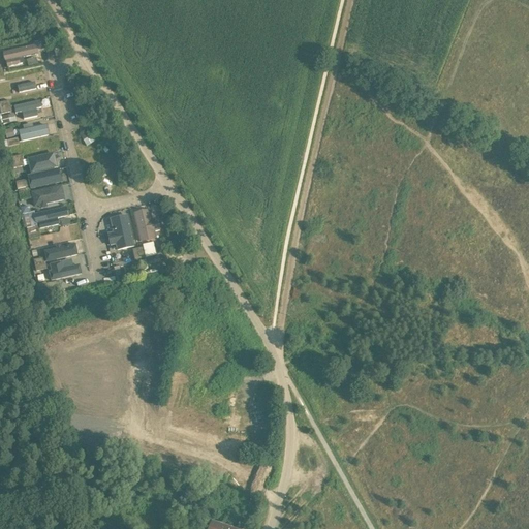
[(36,44),(3,53),(7,68),(24,64),(23,58),(38,55),(36,44)]
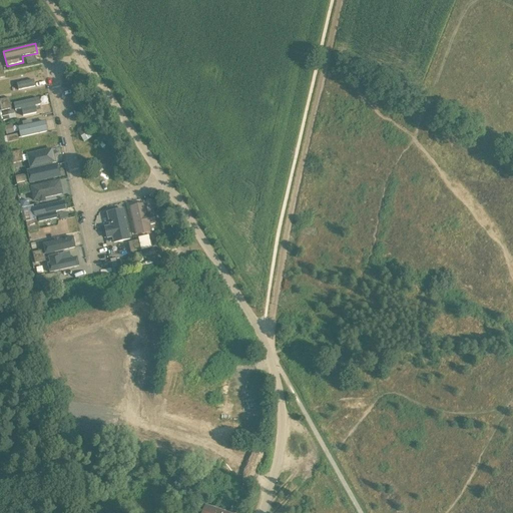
[(33,71),(18,74),(19,81),(34,78),(33,71)]
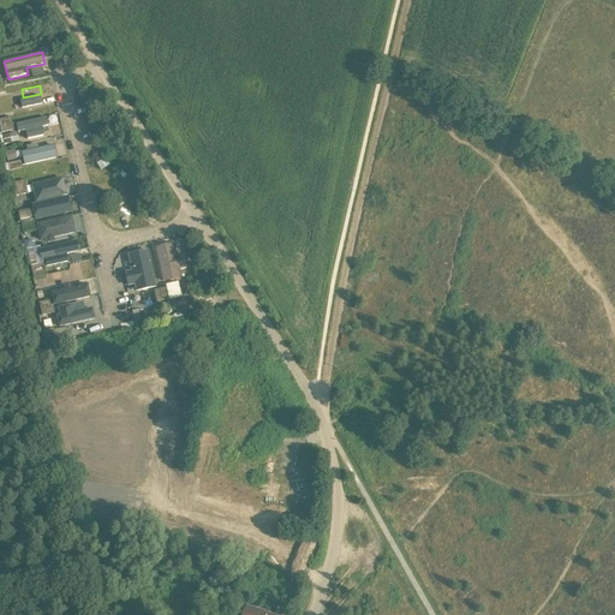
[(47,118),(17,124),(18,132),(25,131),(28,139),(45,136),(42,126),(48,125),(47,118)]
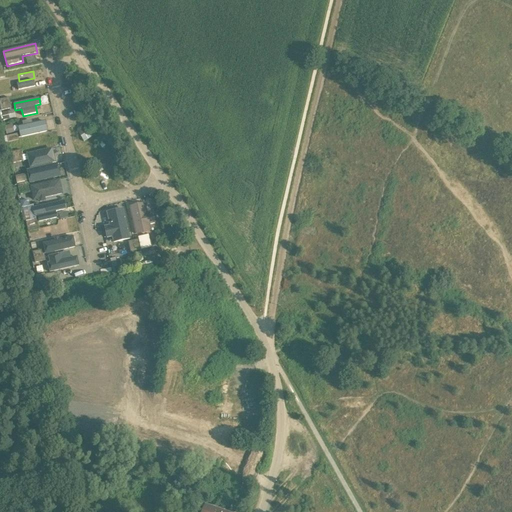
[(14,110),(1,113),(3,121),(16,118),(14,110)]
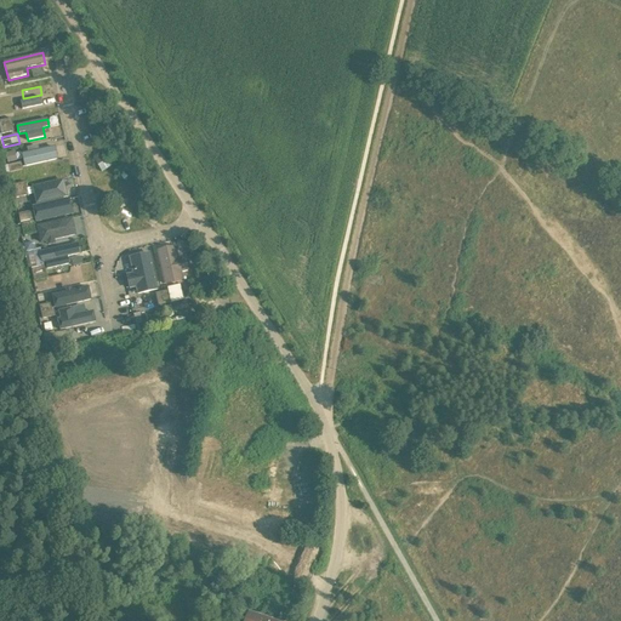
[(28,152),(22,153),(24,166),(58,159),(56,147),(40,151),(39,146),(27,148),(28,152)]
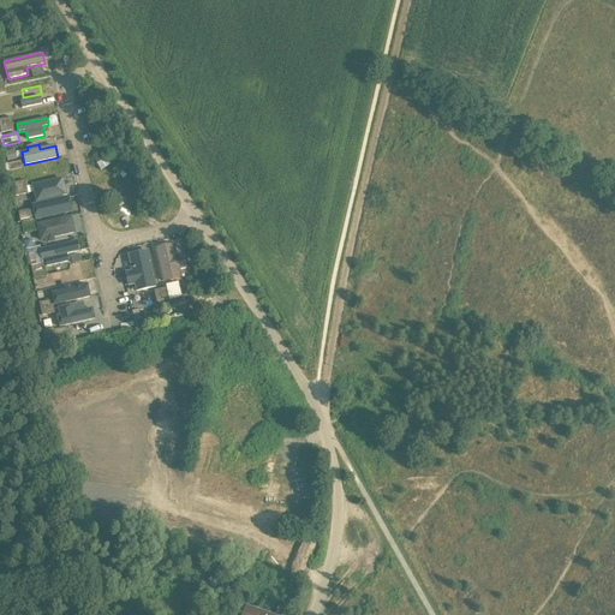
[(15,150),(5,153),(7,161),(17,159),(15,150)]
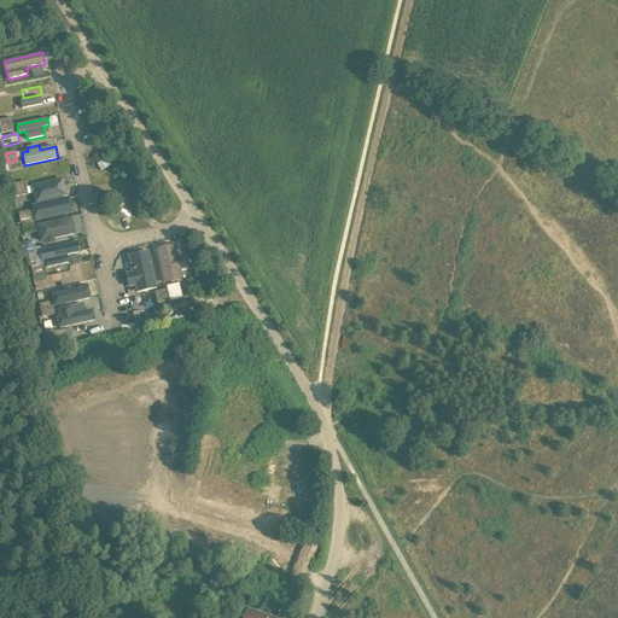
[(103,151),(92,157),(100,172),(101,172),(110,165),(103,151)]
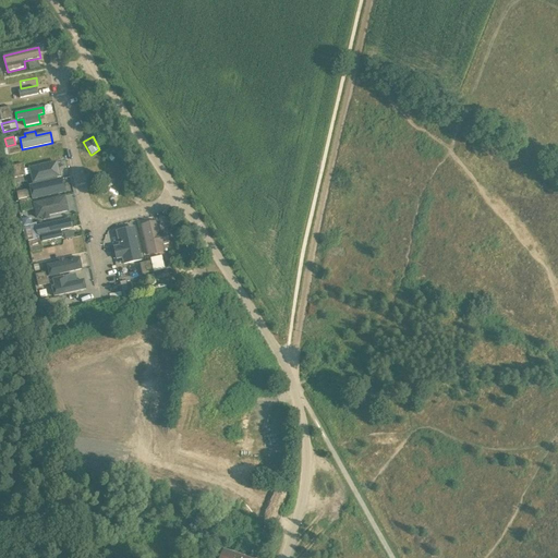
[(19,146),(4,149),(5,156),(9,155),(9,156),(16,154),(17,154),(21,153),(19,146)]
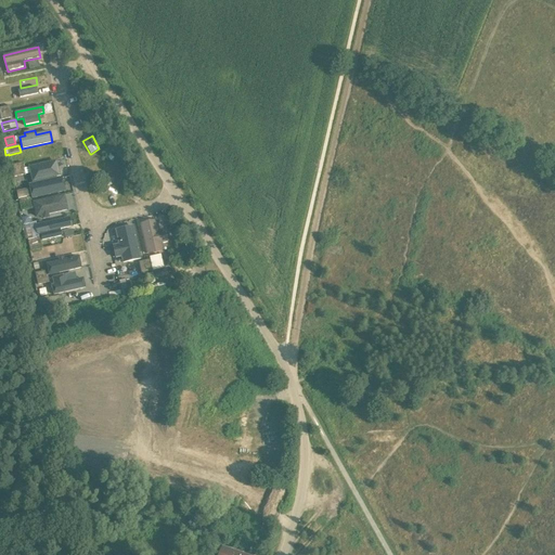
[(50,151),(35,154),(36,160),(51,157),(50,151)]
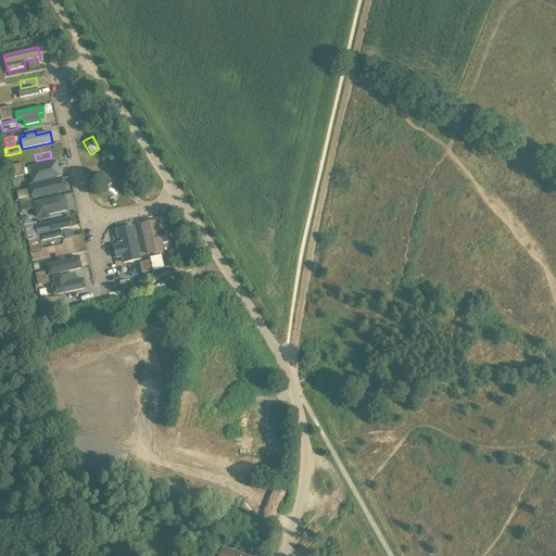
[(57,161),(29,167),(33,182),(61,177),(57,161)]
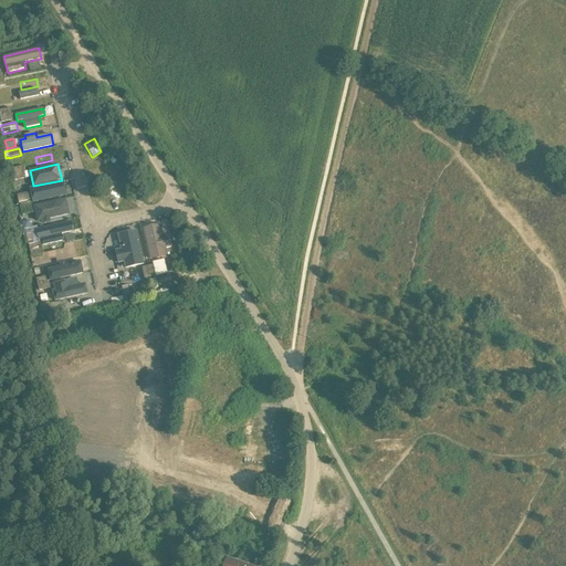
[(23,166),(11,169),(12,175),(19,174),(24,173),(23,166)]
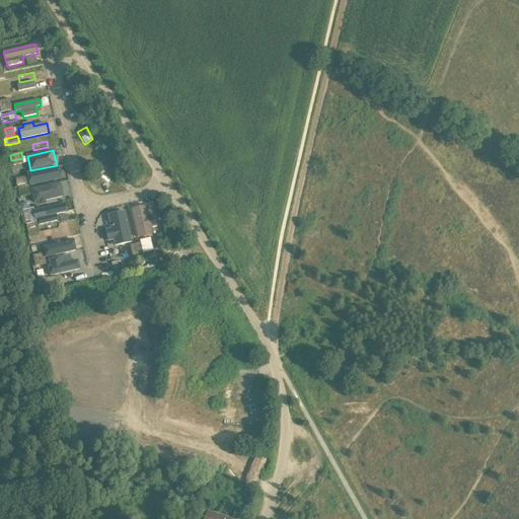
[(30,187),(62,179),(59,165),(27,172),(30,187)]
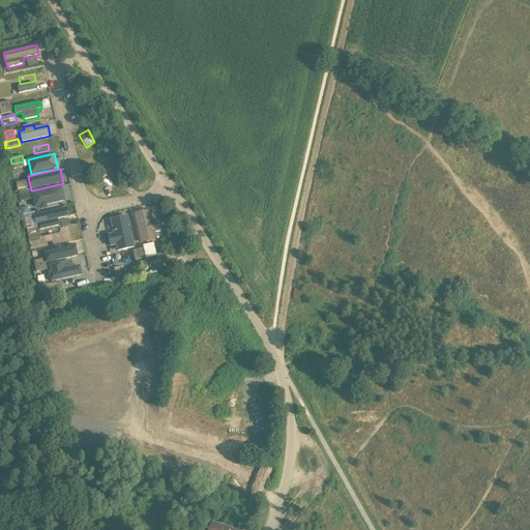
[(25,182),(17,183),(18,190),(26,188),(25,182)]
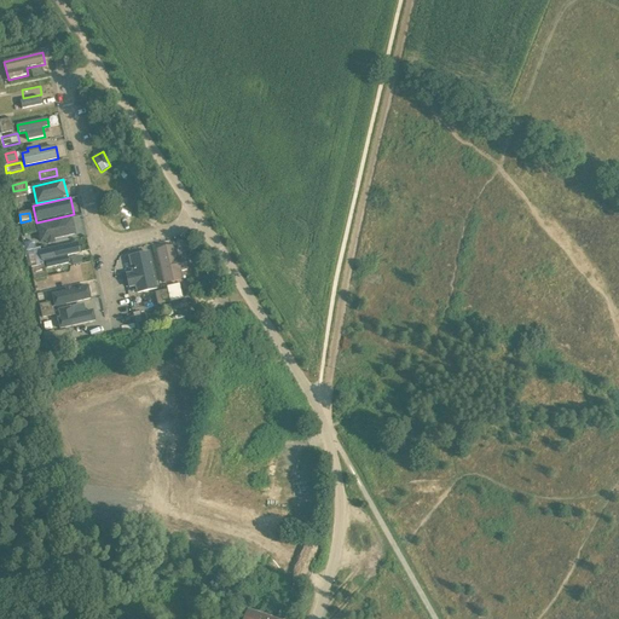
[(40,243),(76,235),(73,217),(36,225),(40,243)]
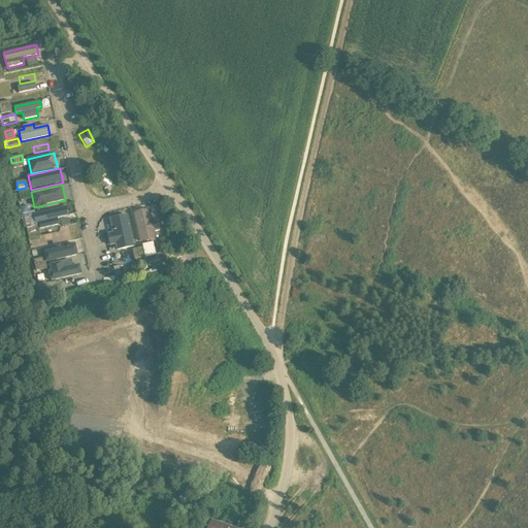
[(28,205),(20,207),(22,213),(29,211),(28,205)]
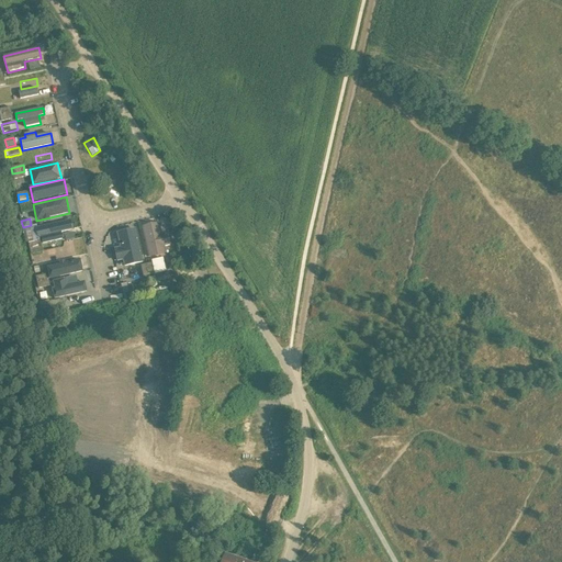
[(70,221),(35,227),(37,237),(41,237),(42,244),(63,239),(62,232),(72,229),(70,221)]
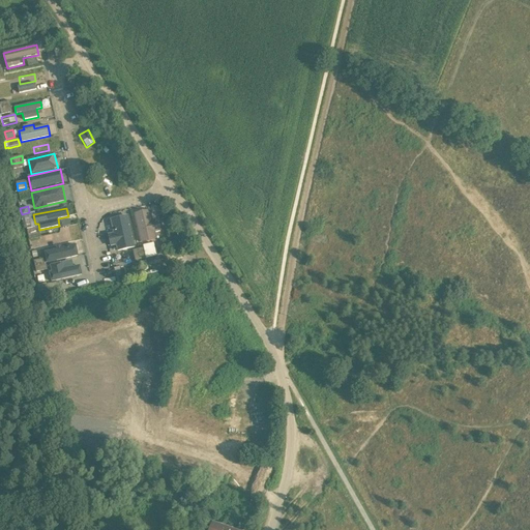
[(152,223),(149,211),(134,214),(140,243),(157,239),(155,233),(160,231),(158,222),(152,223)]
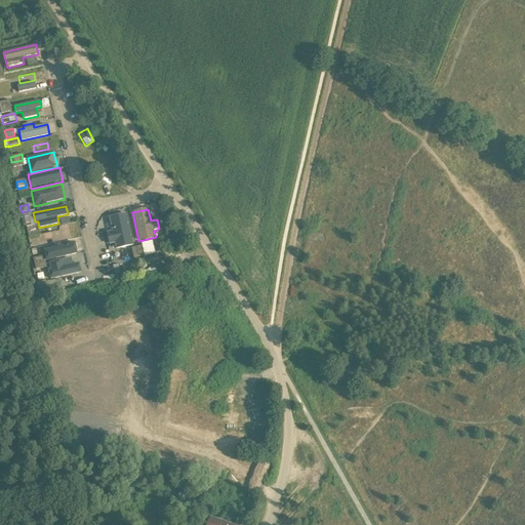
[(127,213),(110,217),(113,231),(107,232),(110,245),(115,243),(116,249),(134,245),(127,213)]
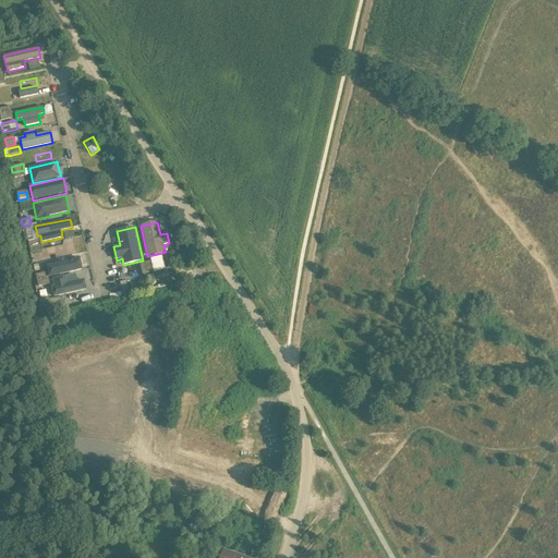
[(39,238),(28,240),(29,246),(41,243),(39,238)]
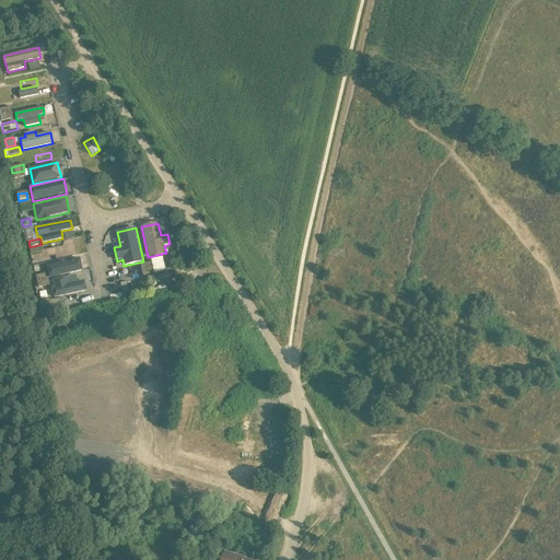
[(43,251),(42,244),(30,247),(31,253),(43,251)]
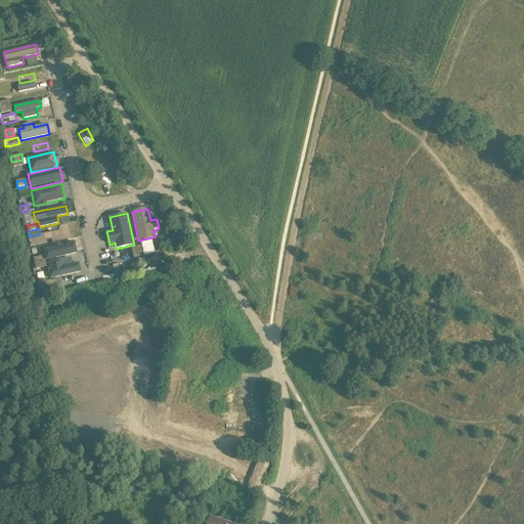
[(55,246),(44,249),(46,260),(78,253),(75,242),(60,245),(59,242),(55,243),(55,246)]
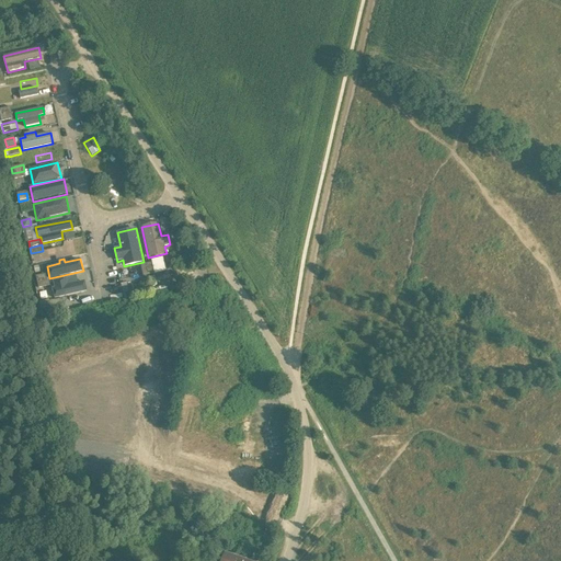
[(55,288),(52,288),(54,299),(88,292),(84,281),(73,283),(71,276),(53,281),(55,288)]
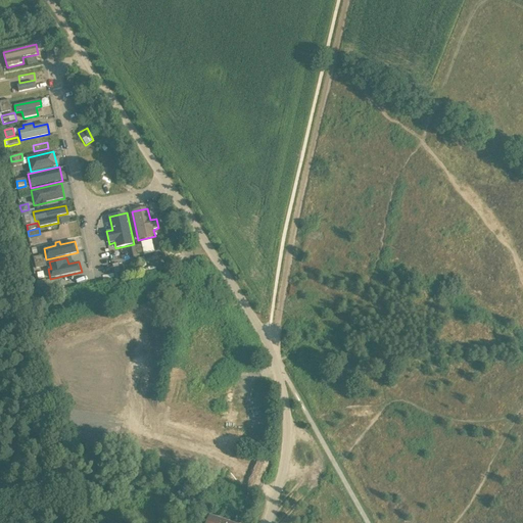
[(117,264),(112,265),(116,281),(122,279),(117,264)]
